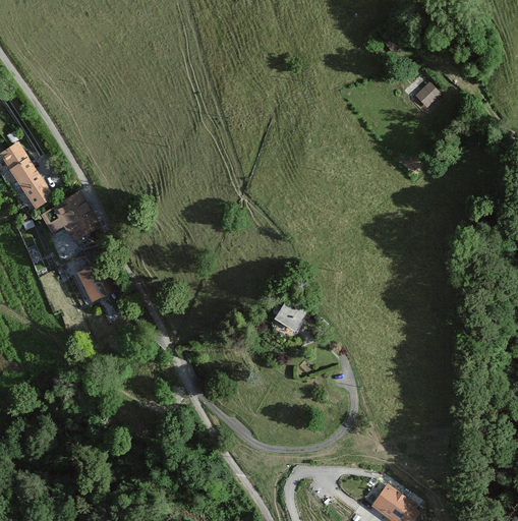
[(424,109),(440,95),(427,80),(411,95),(424,109)]
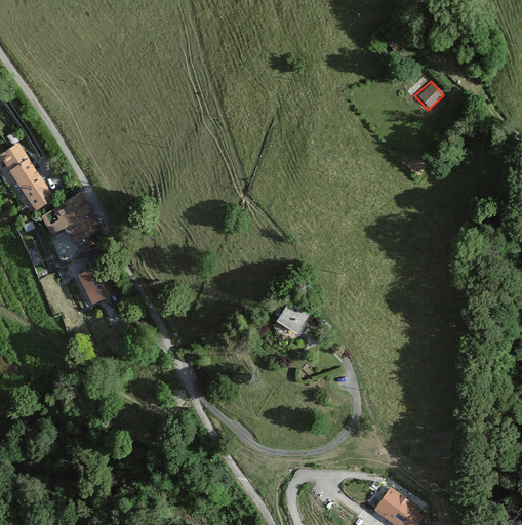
[(14,145),(0,154),(0,157),(35,209),(49,199),(14,145)]
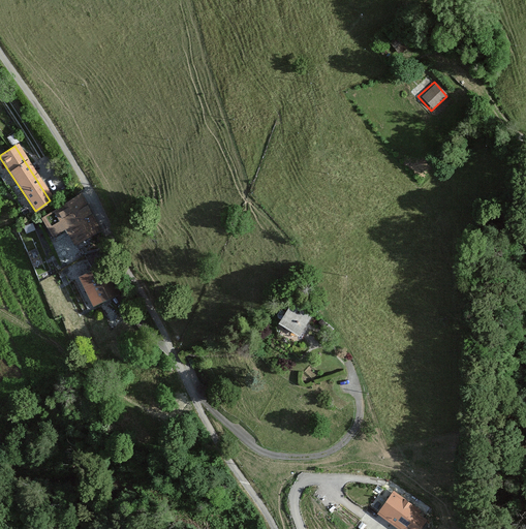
[(80,197),(40,218),(49,235),(63,226),(72,244),(97,230),(80,197)]
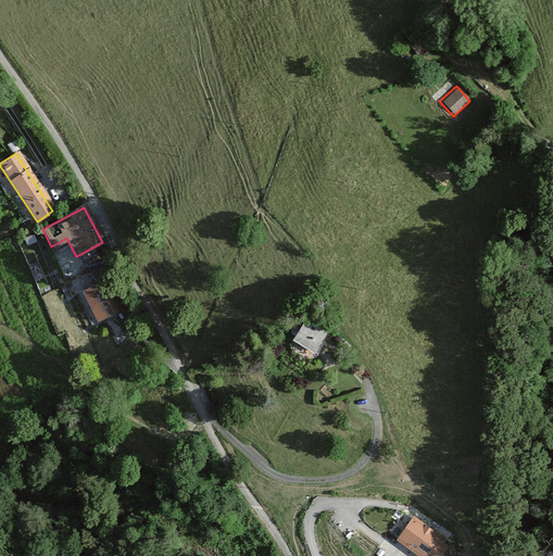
[(101,280),(82,289),(96,319),(115,310),(101,280)]
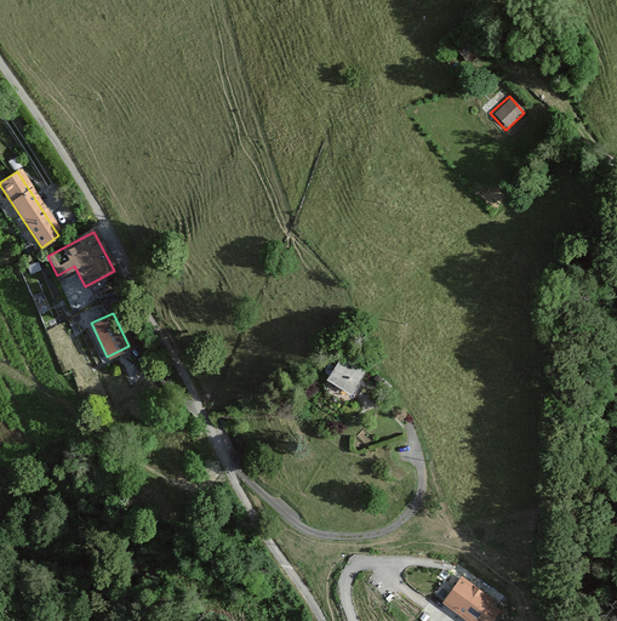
[(365,370),(342,355),(326,380),(350,394),(365,370)]
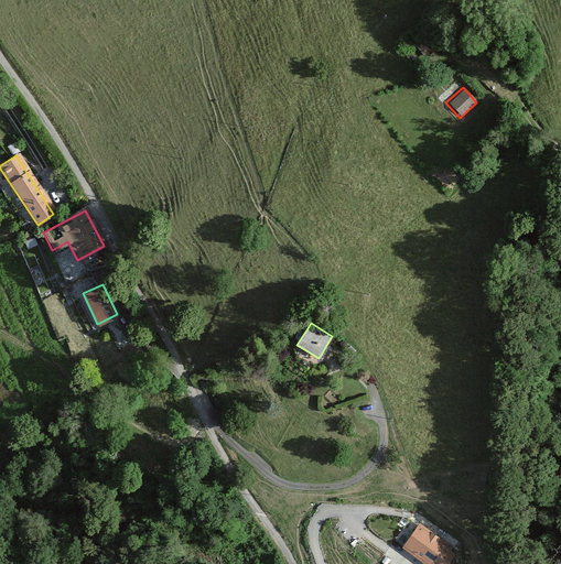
[(412,535),(407,531),(400,541),(403,543),(401,548),(424,563),(440,563),(448,553),(439,546),(442,542),(418,527),(412,535)]
